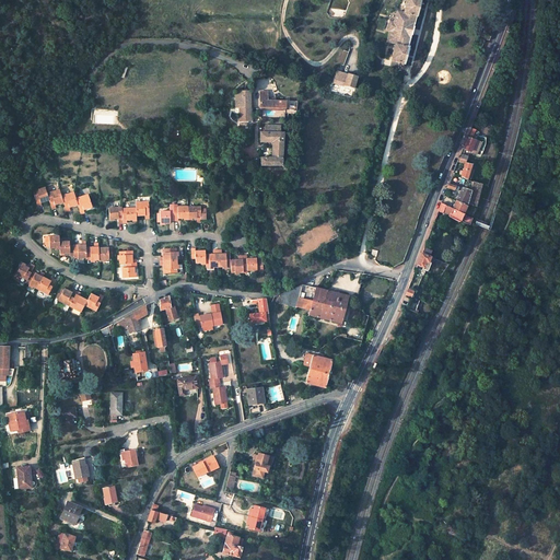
[(395,44),(391,60),(399,62),(404,63),(409,47),(408,46),(416,16),(417,16),(420,0),(406,0),(404,12),(397,11),(393,22),(389,20),(386,30),(391,31),(386,42),(395,44)]
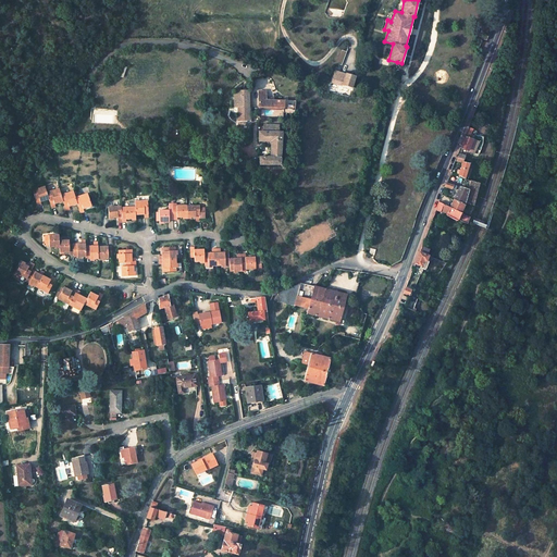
[(343,86),(346,75),(335,71),(332,83),(343,86)]
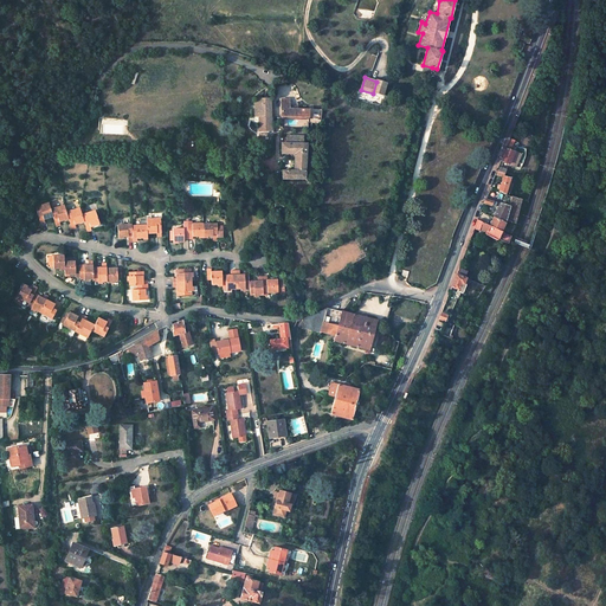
[(386,97),(389,84),(378,81),(374,92),(386,97)]
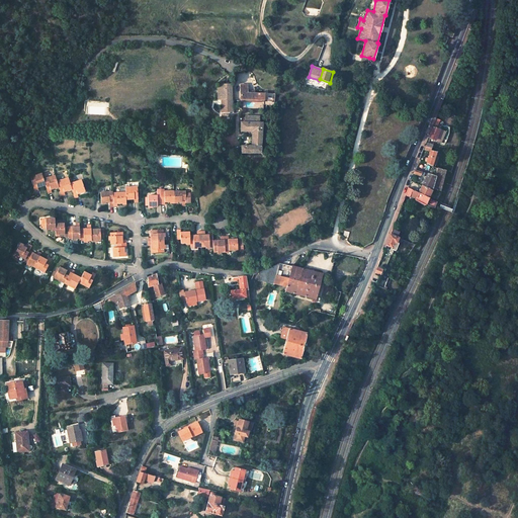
[(221,99),(221,101),(232,101),(232,84),(221,84),(221,99)]
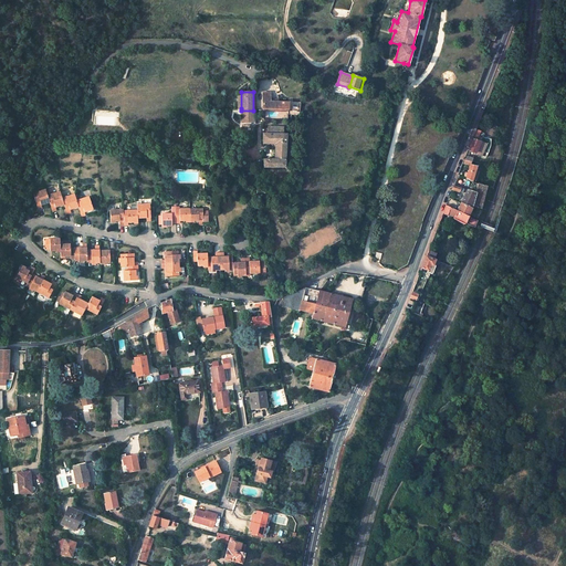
[(263,109),(289,111),(289,103),(270,102),(270,93),(262,93),(263,109)]
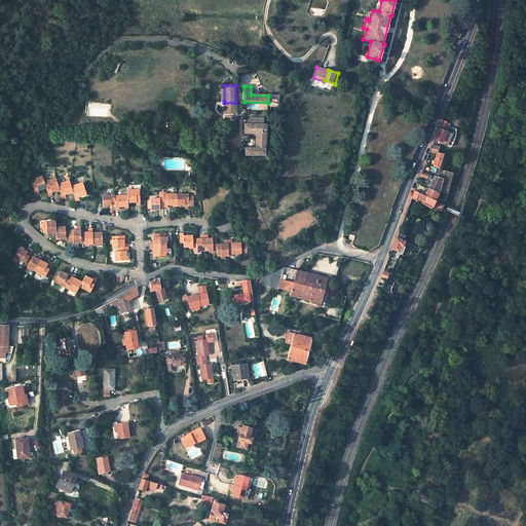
[(258,124),(245,124),(245,133),(256,133),(258,133),(258,148),(256,148),(245,148),(245,155),(265,155),(267,125),(258,124)]
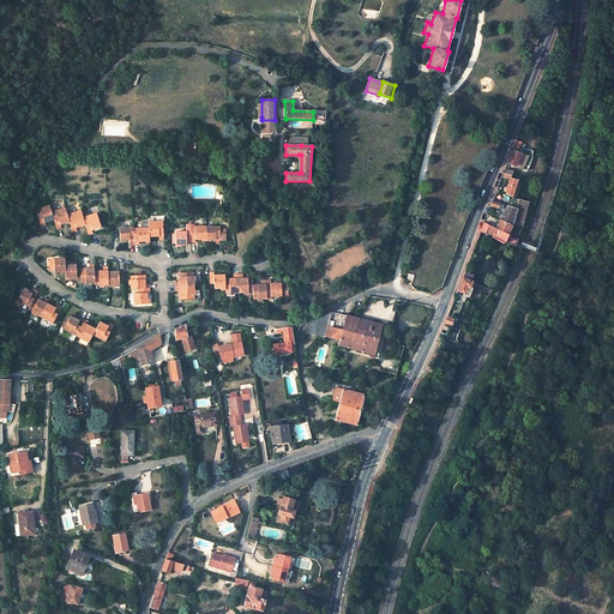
[(522,168),(528,156),(513,150),(509,163),(522,168)]
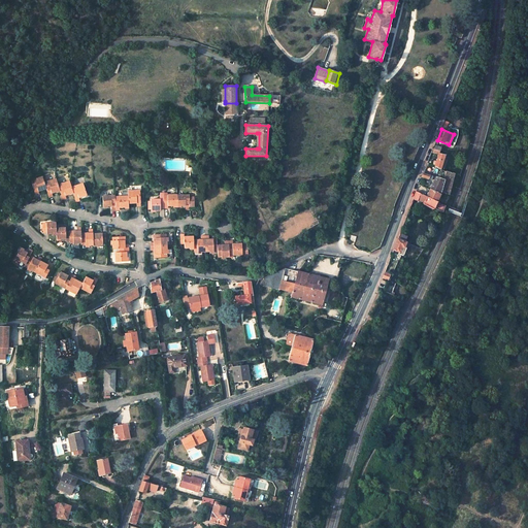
[(440,169),(444,155),(438,154),(436,161),(434,167),(440,169)]
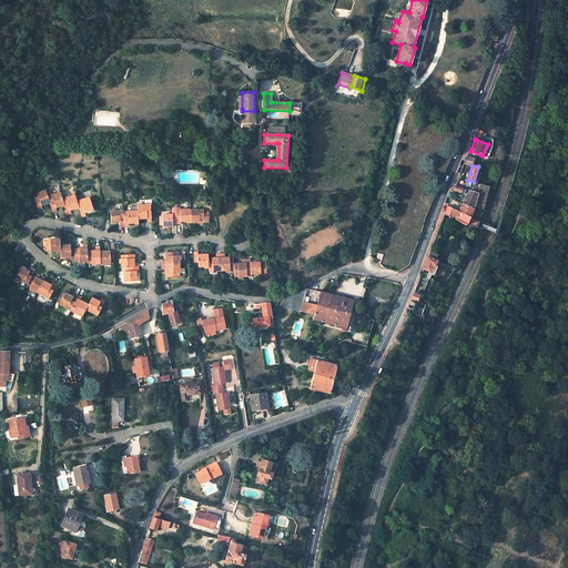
[(479,184),(477,193),(468,191),(463,203),(473,209),(474,206),(483,210),(487,193),(488,186),(479,184)]
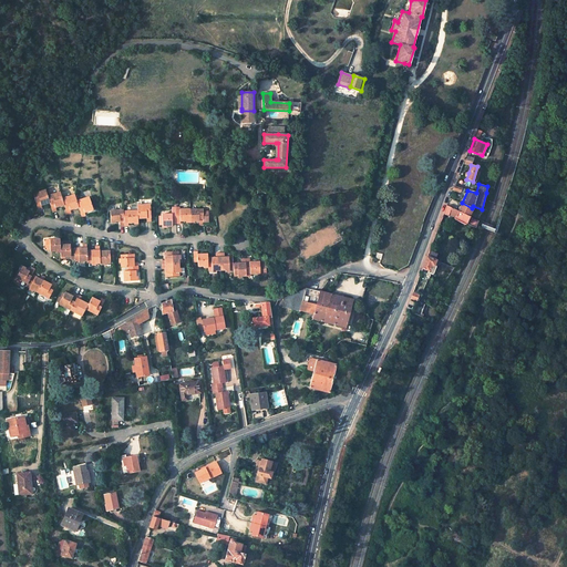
[(47,191),(43,192),(42,191),(33,194),(39,209),(43,208),(42,205),(41,203),(50,199),(48,196),(47,191)]
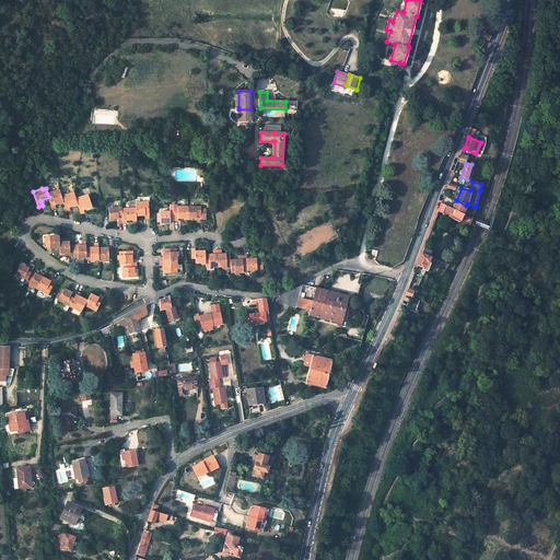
[(53,209),(57,208),(56,205),(55,202),(63,199),(62,196),(60,191),(57,193),(56,190),(47,194),(49,197),(49,199),(53,209)]
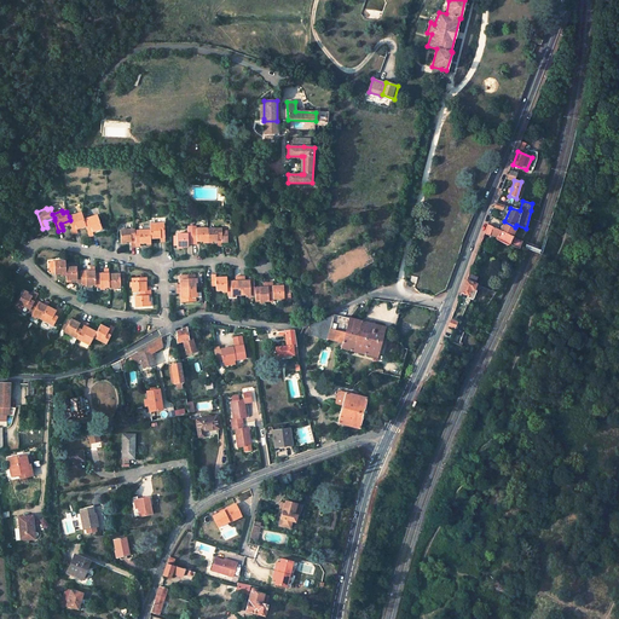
[(82,214),(79,215),(79,214),(69,217),(70,220),(70,223),(74,233),(79,232),(77,229),(76,226),(86,224),(85,219),(82,214)]
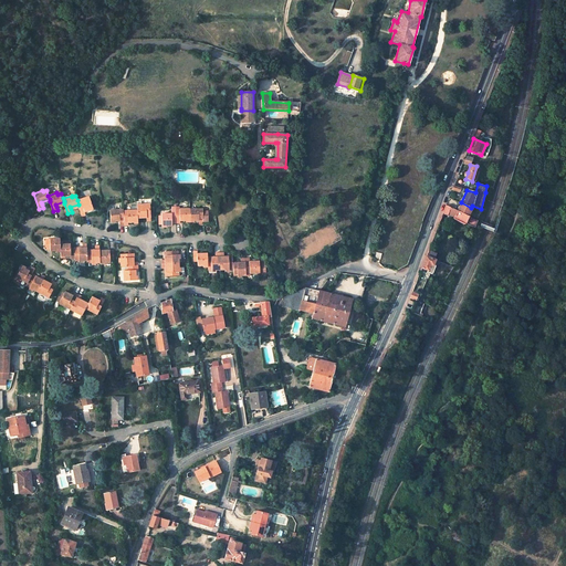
[(86,215),(85,211),(84,210),(93,207),(90,198),(86,199),(86,198),(77,200),(79,205),(79,207),(82,216),(86,215)]
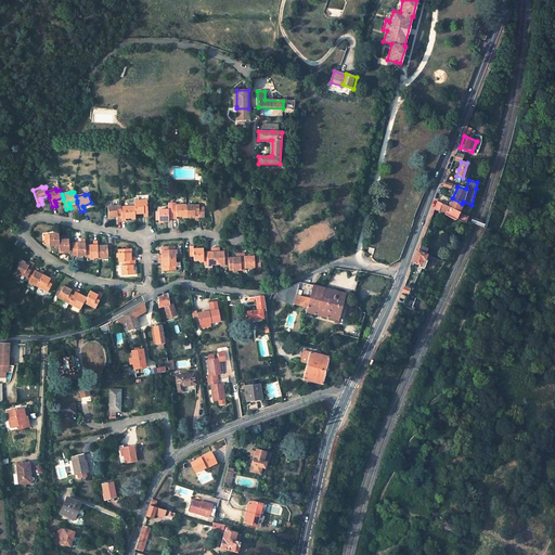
[(448,206),(459,211),(463,204),(462,204),(452,198),(448,206)]
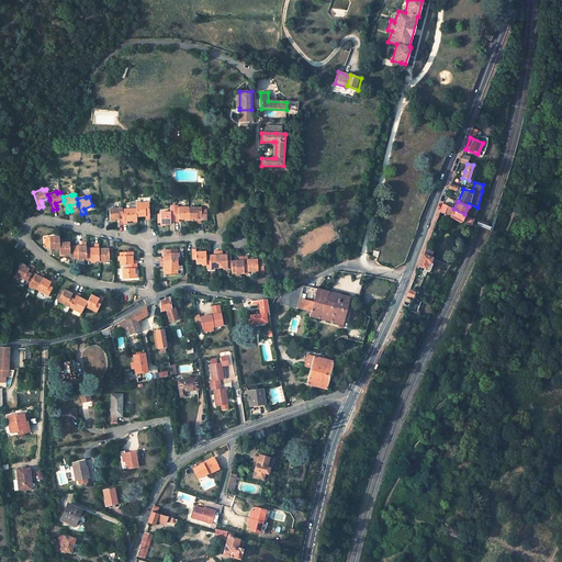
[(137,214),(145,213),(146,215),(146,220),(150,218),(149,202),(141,203),(141,205),(136,205),(136,209),(137,214)]
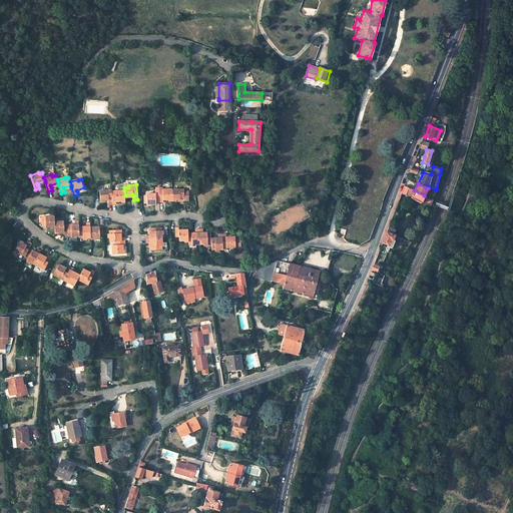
[(401,193),(406,195),(406,194),(407,192),(413,194),(414,190),(404,185),(401,193)]
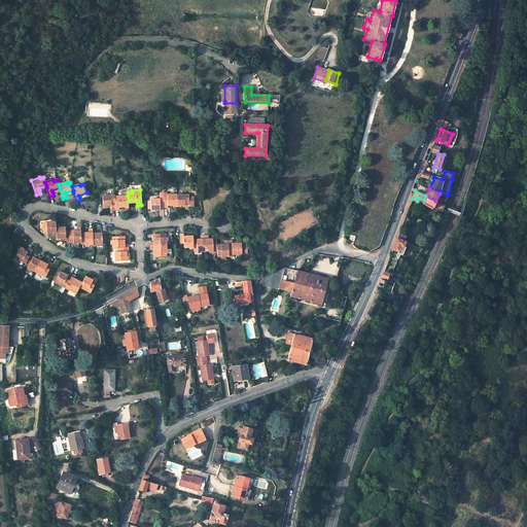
[(164,192),(160,192),(160,199),(150,199),(150,210),(155,210),(155,209),(160,209),(160,208),(164,208),(164,192)]
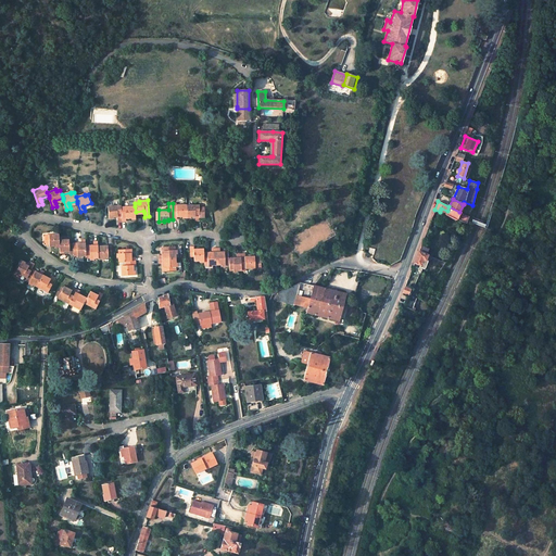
[(173,219),(176,219),(176,217),(176,216),(180,216),(180,217),(186,217),(186,212),(186,205),(176,205),(176,203),(173,203),(173,219)]
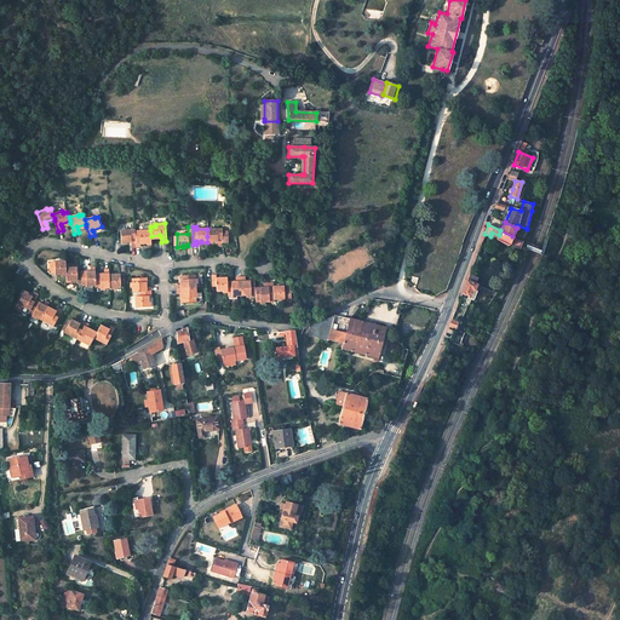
[(131,242),(132,247),(137,246),(136,236),(136,229),(121,230),(121,242),(128,242),(128,241),(131,240),(131,242)]
